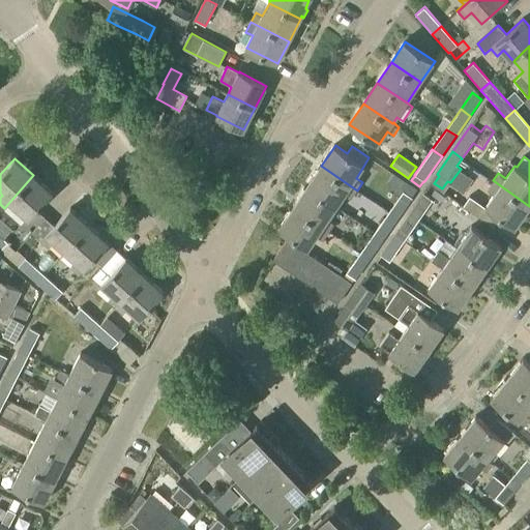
[(351,199),(357,190),(321,166),(307,186),(336,206),(345,195),(351,199)]
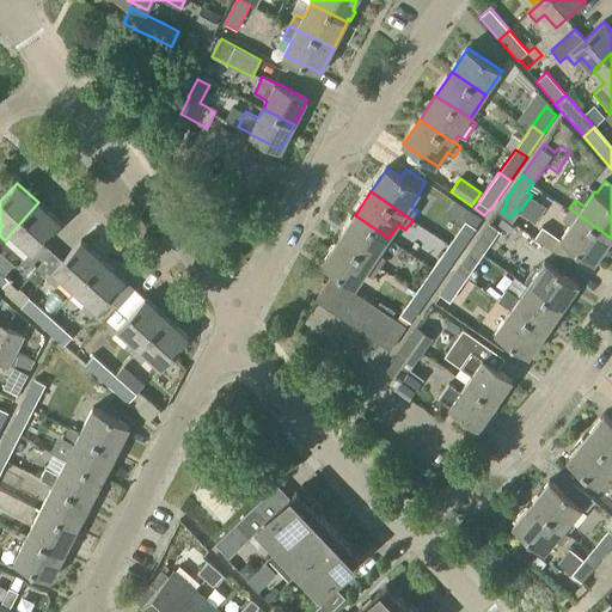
[(38,202),(5,240),(12,234),(32,252),(60,221),(38,202)]
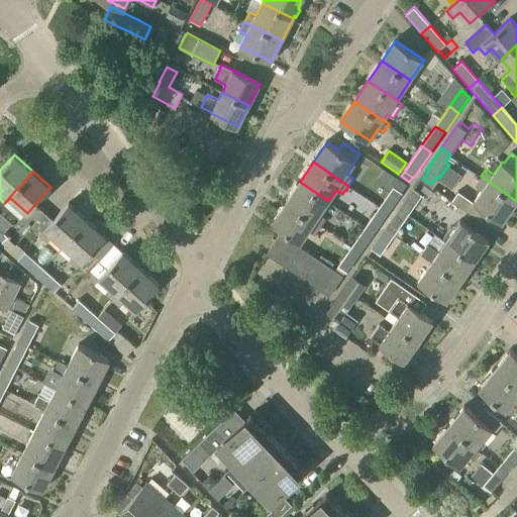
[(502,221),(516,201),(481,176),(475,185),(483,189),(475,202),(457,191),(451,201),(482,221),(488,212),(502,222),(503,221),(502,221)]
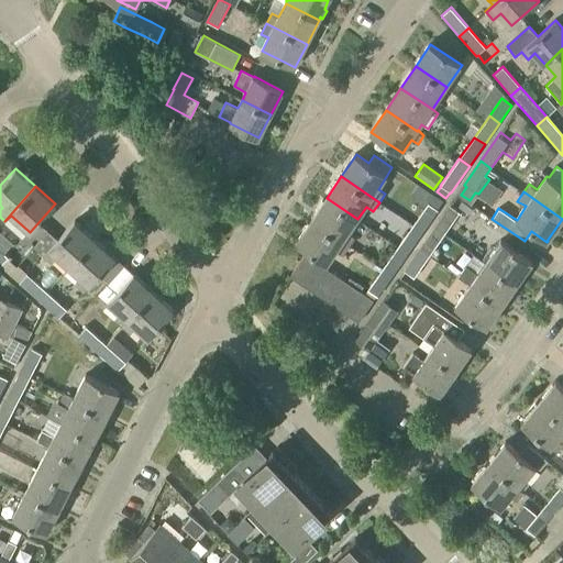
[(349,233),(357,219),(327,198),(311,220),(350,245),(355,236),(349,233)]
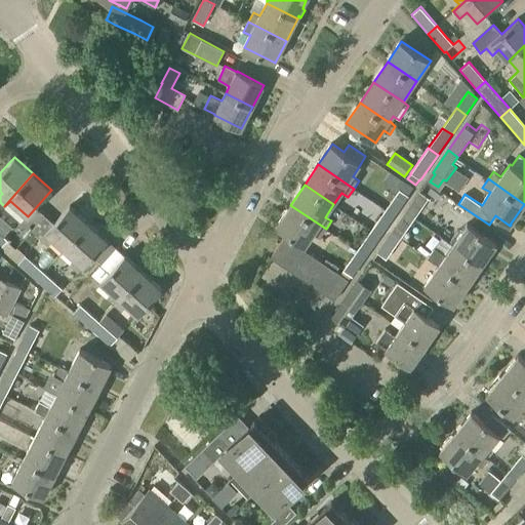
[(399,189),(386,209),(395,216),(409,196),(399,189)]
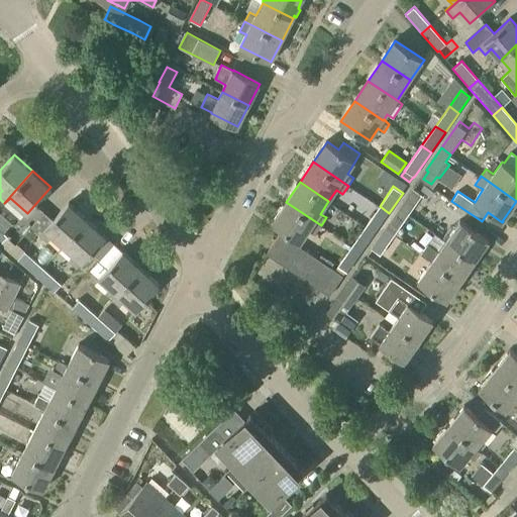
[(399,209),(408,215),(422,195),(413,189),(399,209)]
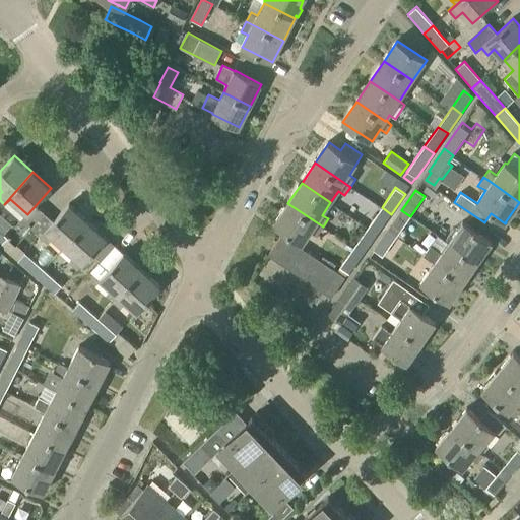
[(317,236),(323,226),(287,203),(274,224),(303,244),(311,231),(317,236)]
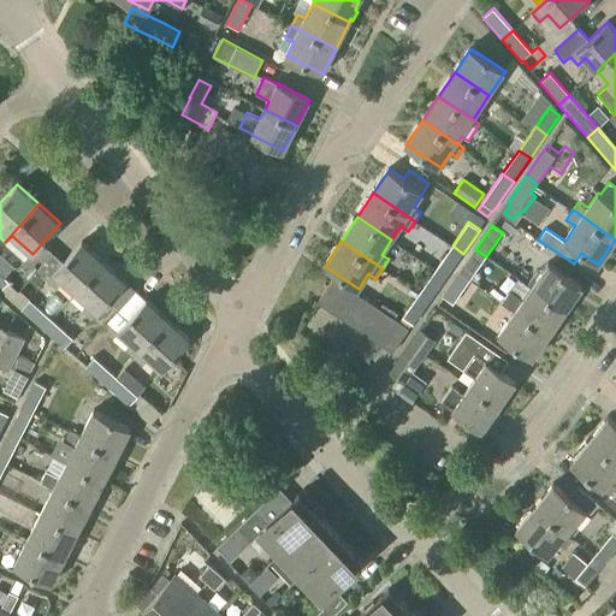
[(76,292),(104,261),(81,242),(53,272),(47,280),(57,288),(63,280),(76,292)]
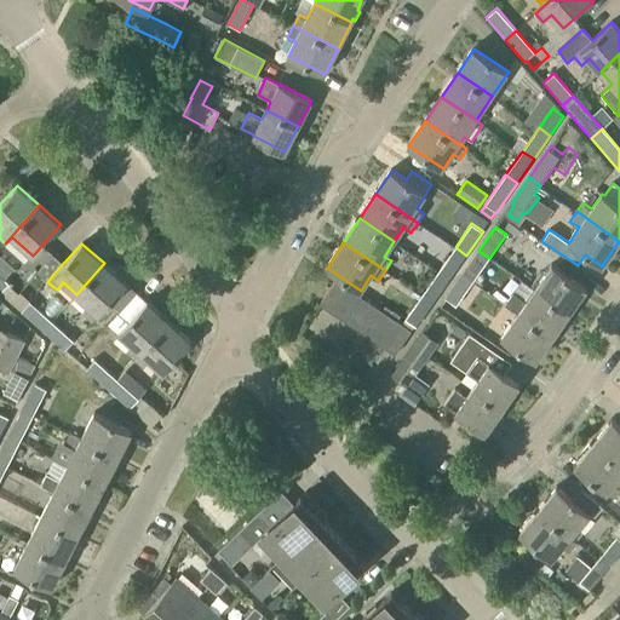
[(455,247),(438,271),(449,279),(466,256),(455,247)]
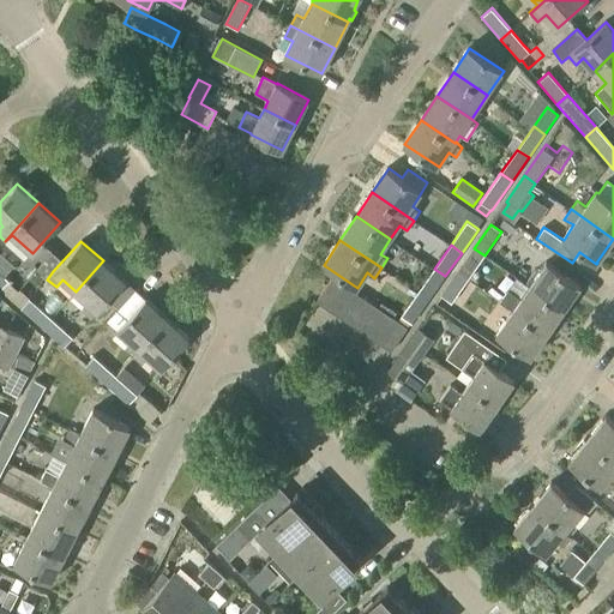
[(468,280),(485,256),(474,248),(457,272),(468,280)]
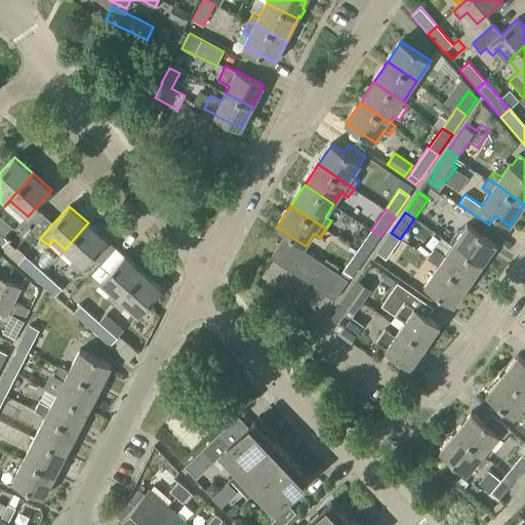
[(88,223),(65,249),(75,258),(70,265),(78,272),(83,266),(107,239),(88,223)]
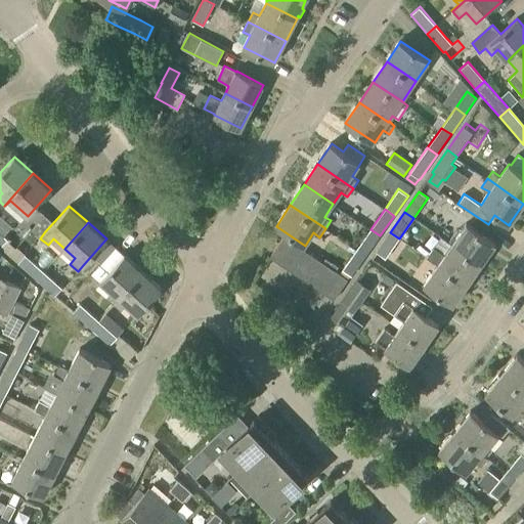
[(452,245),(481,264),(495,245),(495,244),(467,224),(466,224),(467,225),(452,245)]
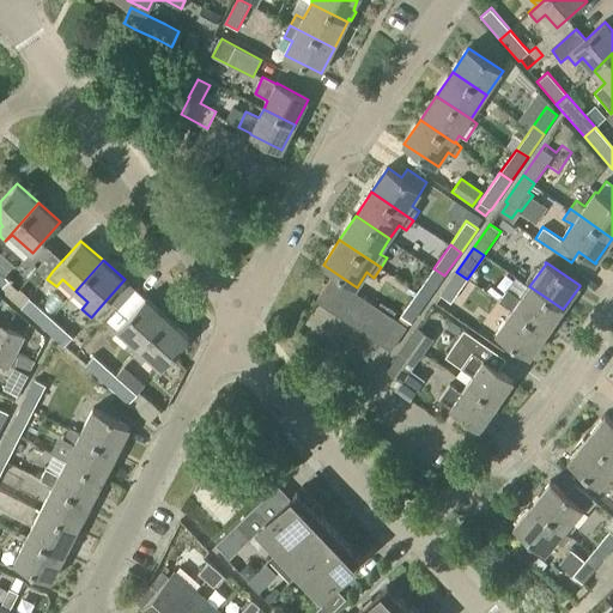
[(428,299),(444,275),(434,268),(417,292),(428,299)]
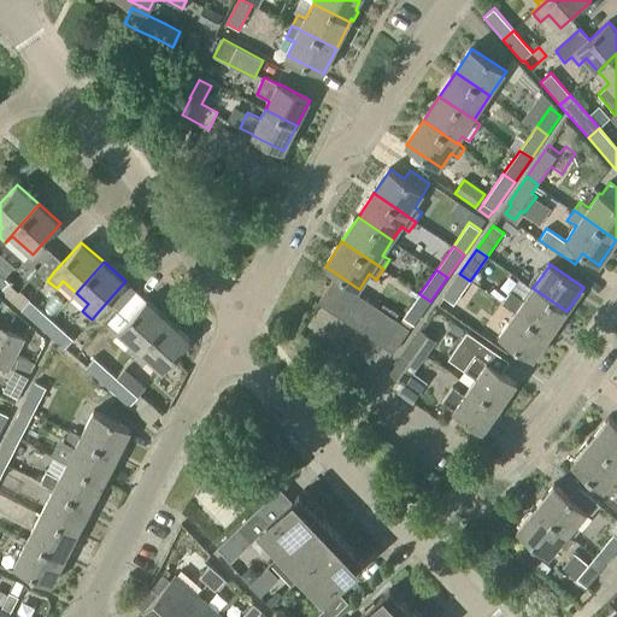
[(0,292),(10,301),(19,291),(0,272),(0,292)]
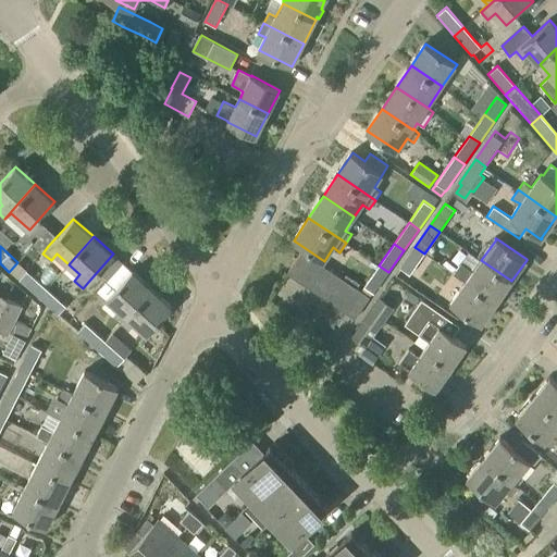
[(409,275),(424,254),(415,247),(399,268),(400,269),(396,274),(404,280),(408,274),(409,275)]
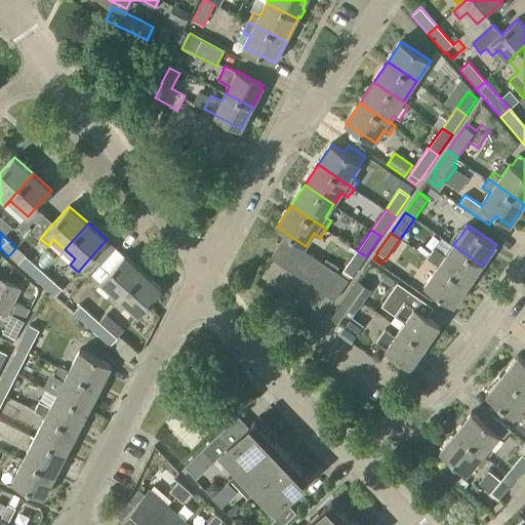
[(281,265),(294,244),(284,237),(271,257),(281,265)]
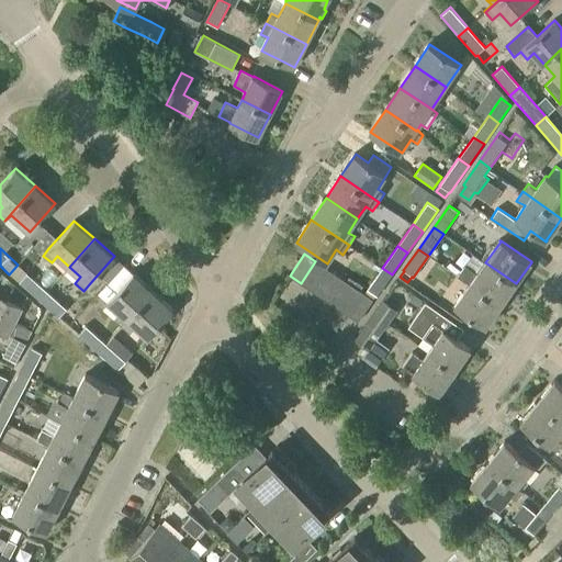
[(312,291),(327,269),(315,261),(301,283),(312,291)]
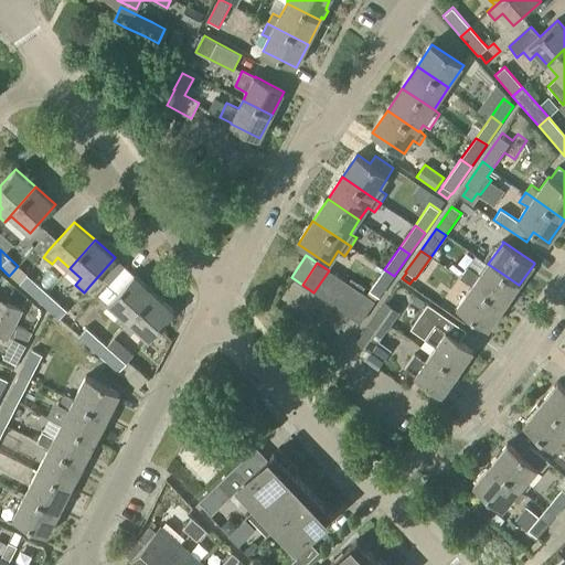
[(503,307),(519,285),(488,264),(480,275),(467,265),(460,277),(472,286),(473,286),(503,307)]
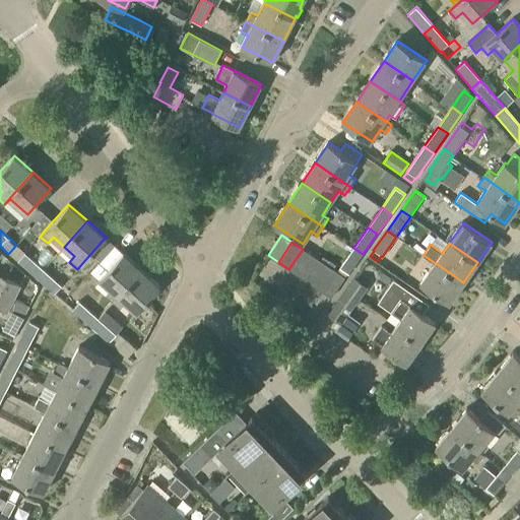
[(36,278),(44,269),(25,253),(16,245),(8,254),(36,278)]
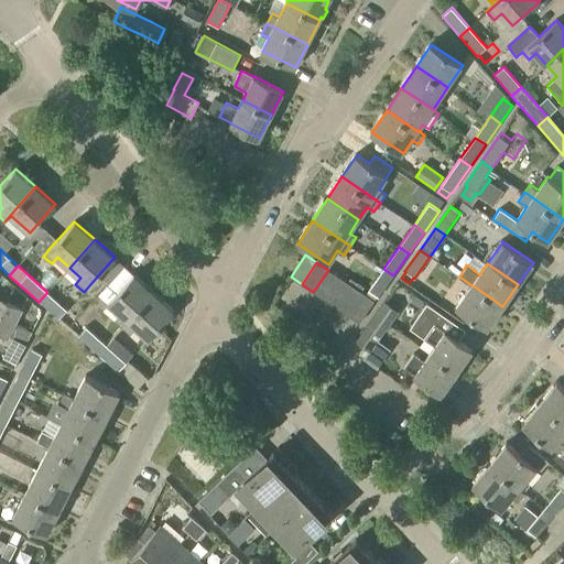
[(368,291),(366,294),(375,301),(378,299),(393,275),(383,269),(368,291)]
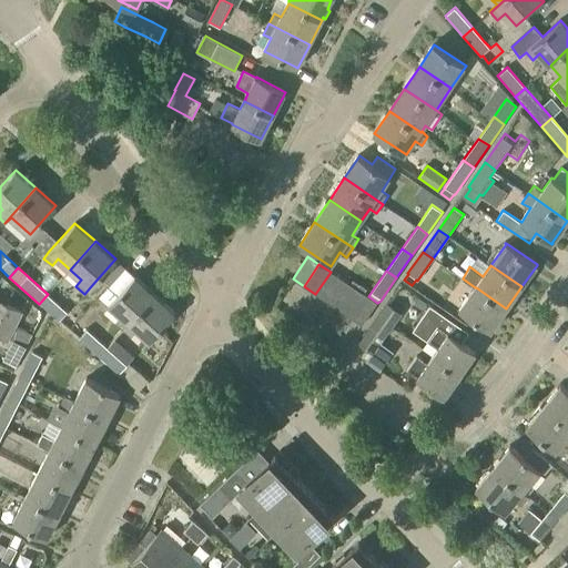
[(327,302),(342,280),(331,272),(315,294),(327,302)]
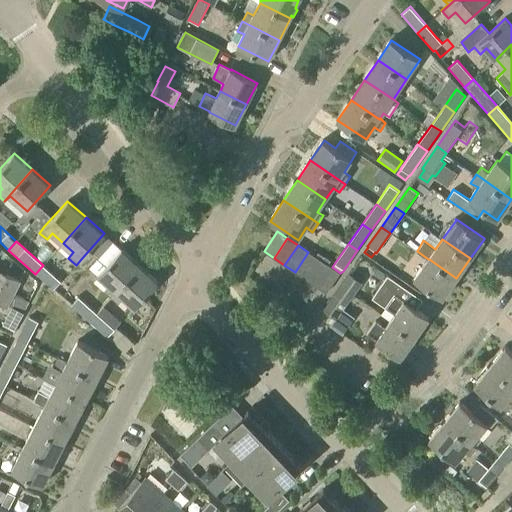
[(111,296),(139,265),(121,249),(98,274),(109,284),(104,290),(111,296)]
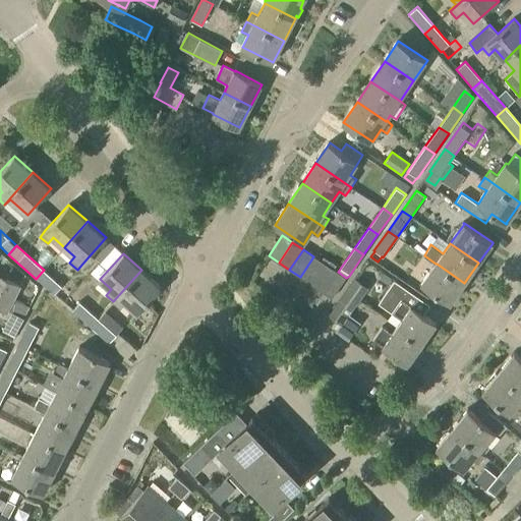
[(310,284),(325,264),(313,256),(300,277),(310,284)]
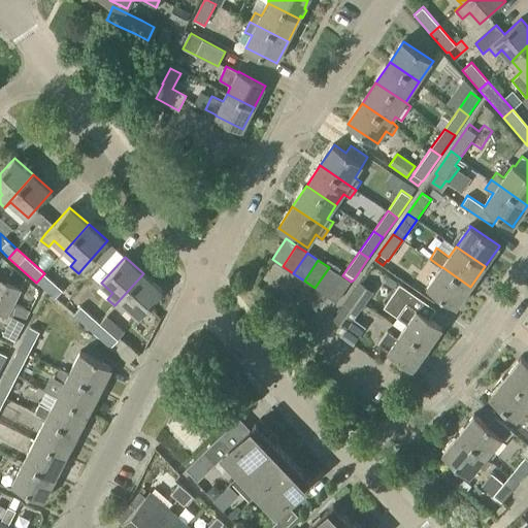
[(325,295),(339,273),(329,267),(315,288),(325,295)]
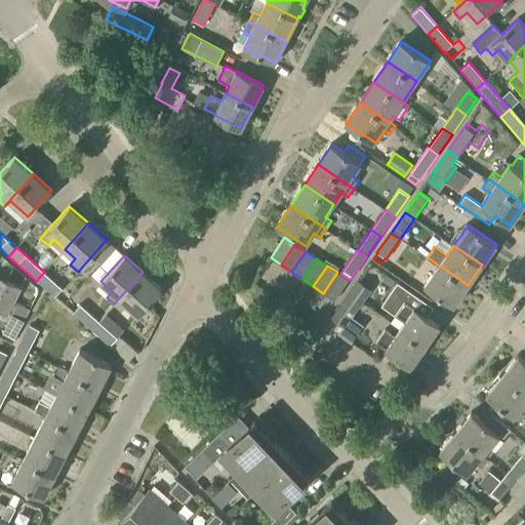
[(453,306),(468,285),(440,266),(439,266),(426,286),(453,306)]
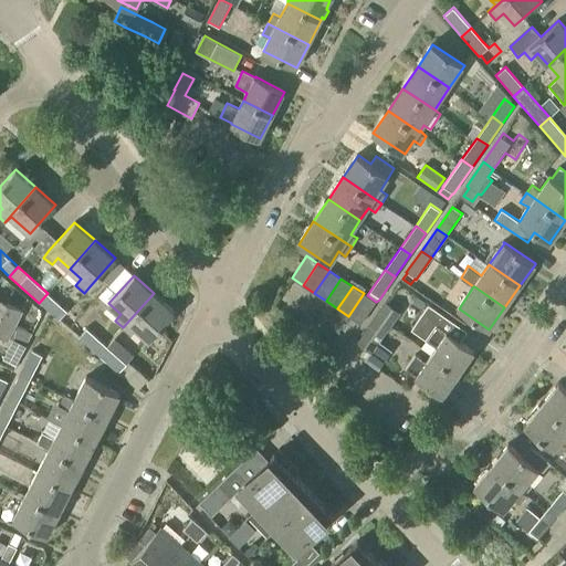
[(59,321),(67,311),(48,293),(39,303),(59,321)]
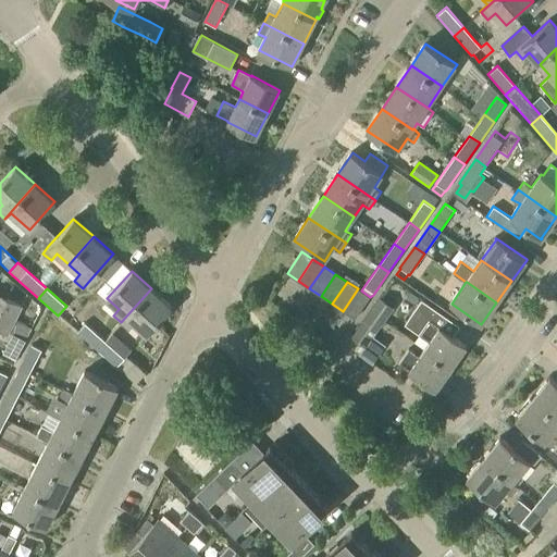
[(130,330),(135,323),(146,334),(171,306),(151,288),(121,322),(130,330)]
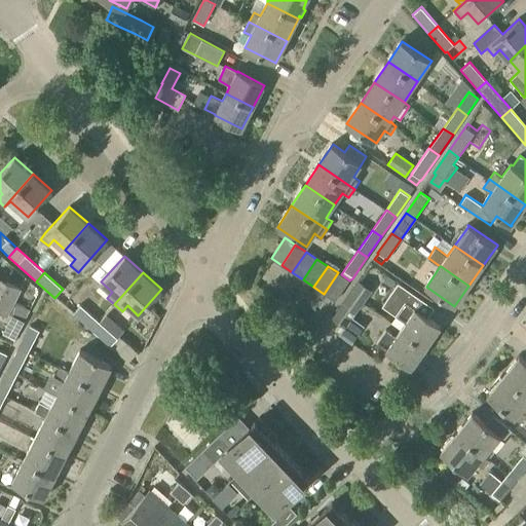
[(349,280),(341,274),(338,272),(324,294),(335,301),(349,280)]
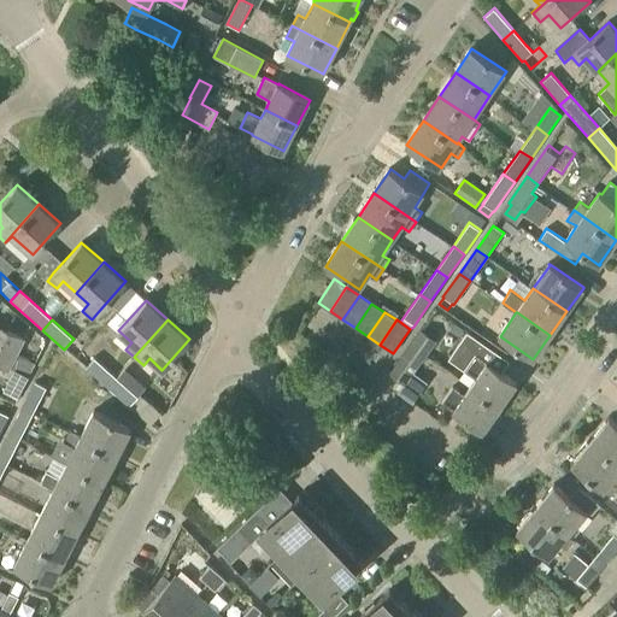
[(15,352),(18,353),(25,339),(0,325),(0,346),(4,339),(18,347),(15,352)]
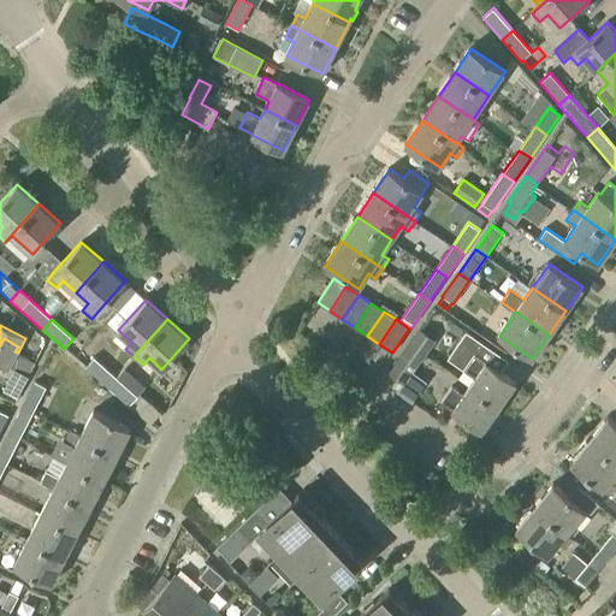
[(408,344),(425,356),(437,341),(420,329),(408,344)]
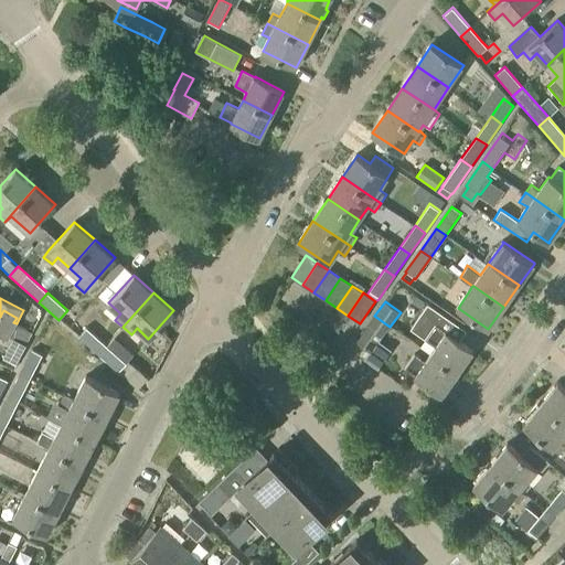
[(0,334),(8,340),(10,337),(25,345),(32,333),(16,324),(17,323),(13,322),(17,318),(3,310),(0,317),(0,334)]
